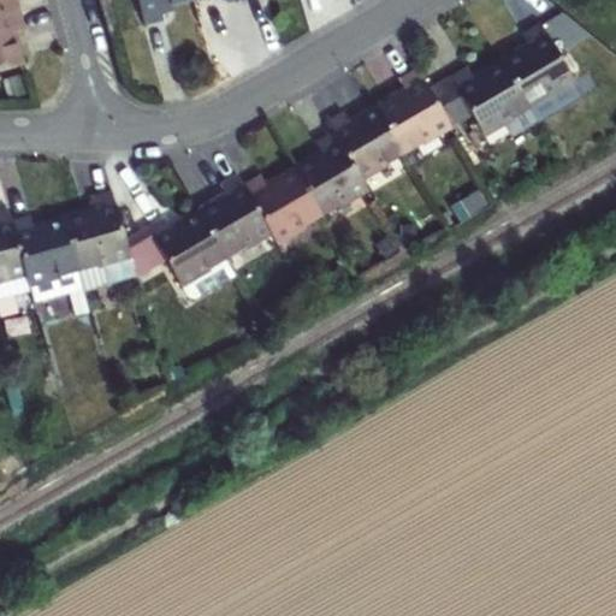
[(0,0),(0,18),(19,13),(15,0),(0,0)]
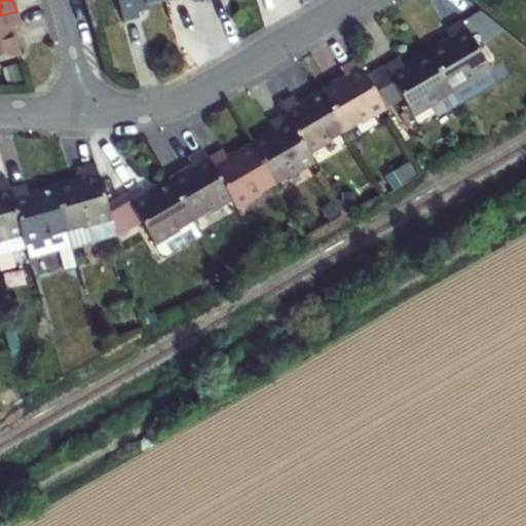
[(163,0),(116,0),(123,23),(140,19),(138,13),(137,8),(163,1),(163,0)]
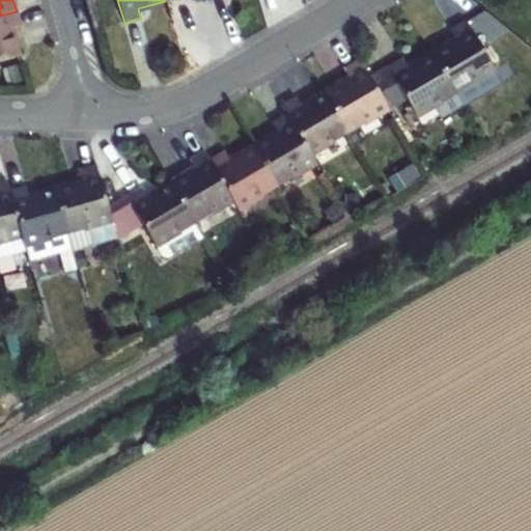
[(21,28),(17,11),(0,16),(0,62),(19,58),(11,30),(21,28)]
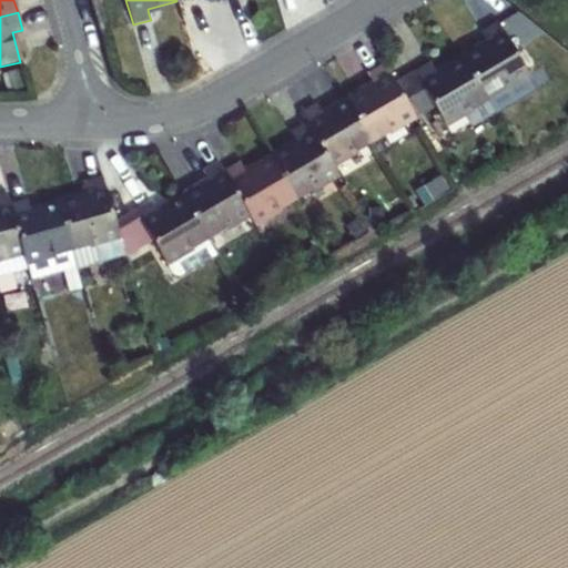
[(483,33),(488,43),(463,58),(487,101),(529,77),(498,24),(483,33)]
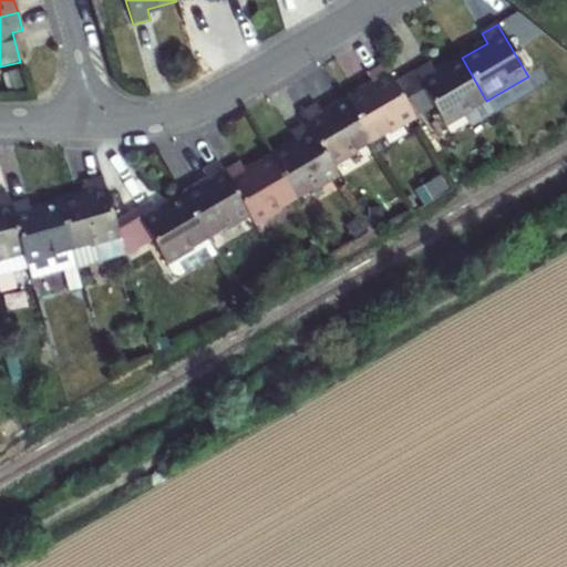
[(435,73),(430,64),(394,84),(414,117),(433,106),(444,125),(486,101),(462,58),(435,73)]
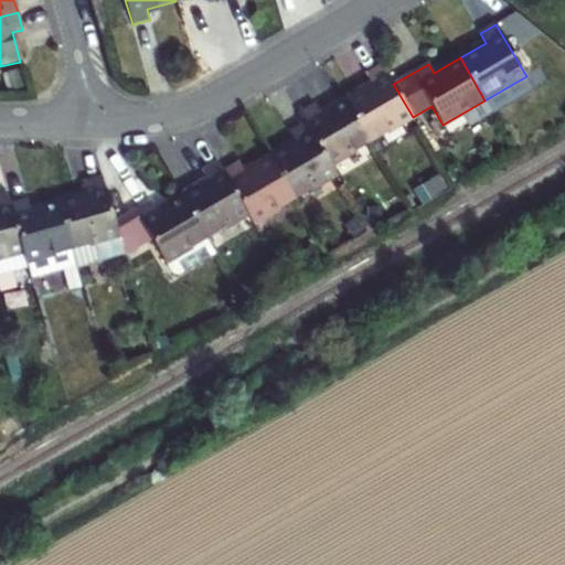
[(366,75),(372,84),(345,99),(371,141),(413,117),(393,84),(382,65),(366,75)]
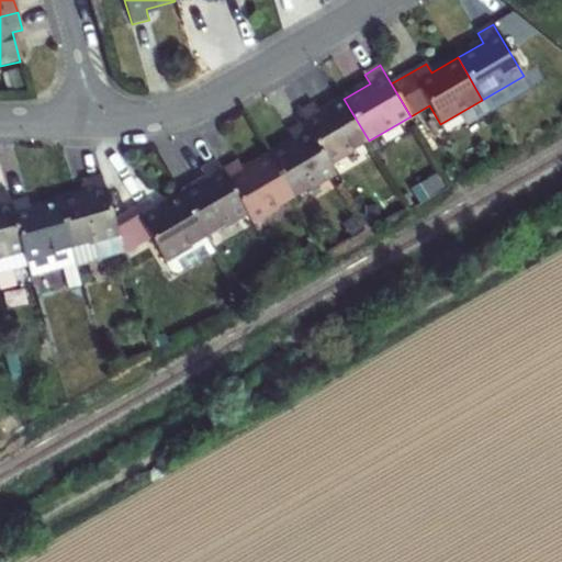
[(8,92),(23,87),(19,70),(2,75),(8,92)]
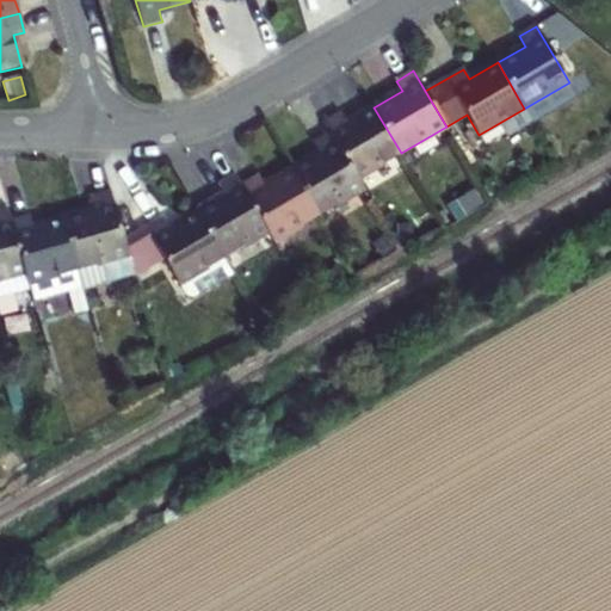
[(346,124),(340,115),(323,123),(329,134),(357,179),(401,153),(374,107),(346,124)]
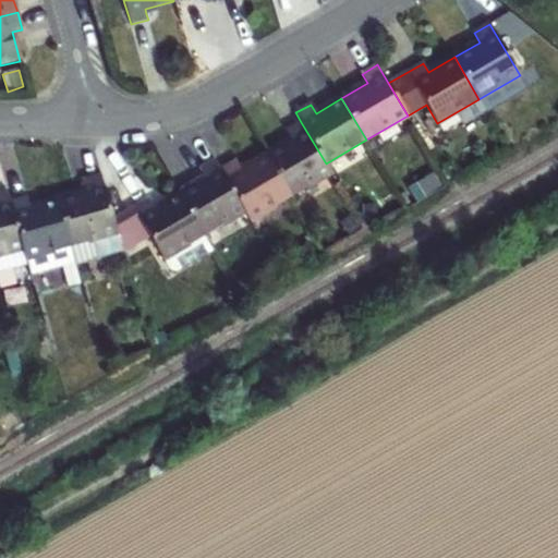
[(286,131),(291,140),(266,155),(291,196),(331,173),(326,164),(301,122),(286,131)]
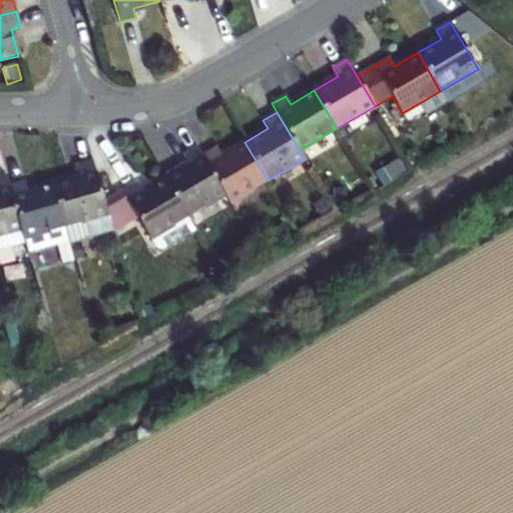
[(220,156),(215,148),(202,156),(225,194),(230,202),(268,180),(244,142),(220,156)]
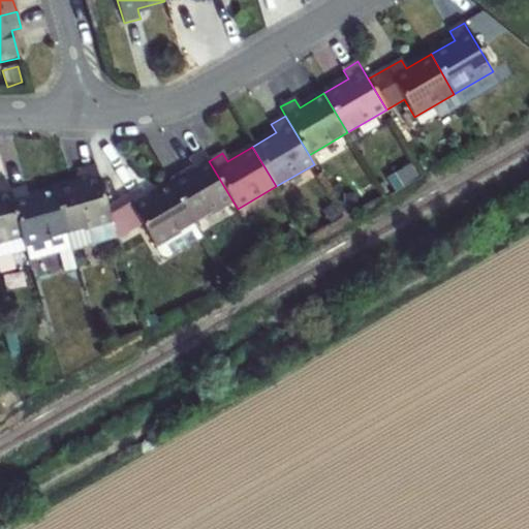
[(189,160),(194,169),(170,183),(194,223),(232,200),(209,161),(204,152),(189,160)]
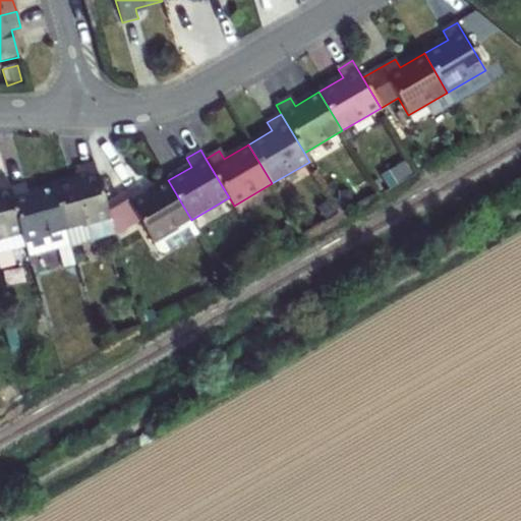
[(413,175),(405,162),(382,176),(390,189),(413,175)]
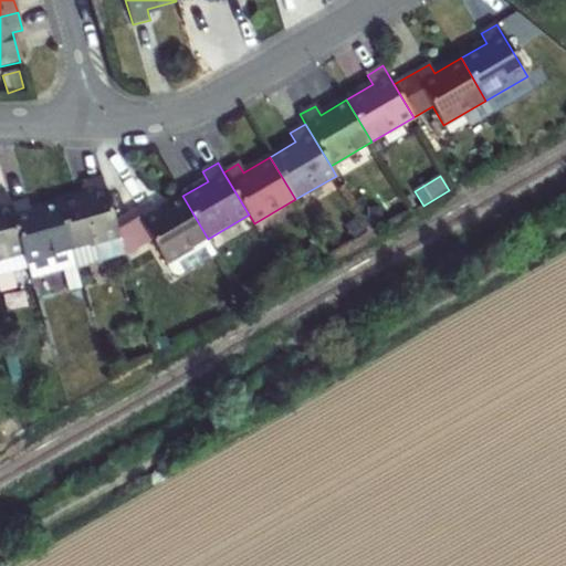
[(85,185),(88,195),(59,203),(77,266),(79,270),(102,263),(106,255),(123,250),(115,223),(103,179),(85,185)]
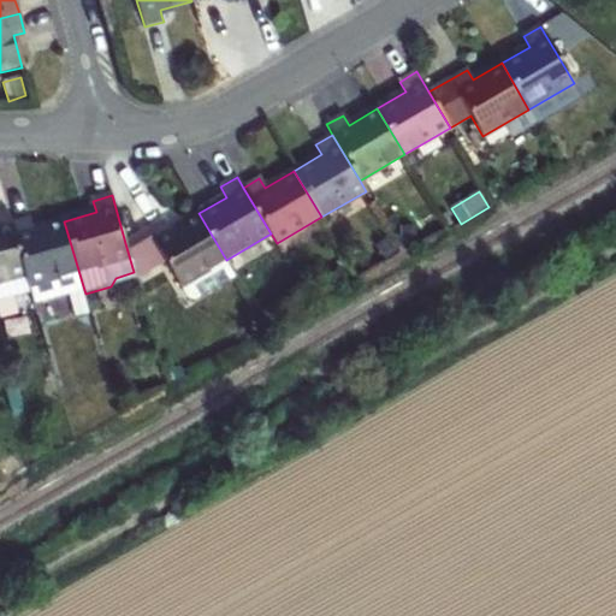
[(0,214),(0,300),(22,294),(30,291),(12,224),(9,212),(0,214)]
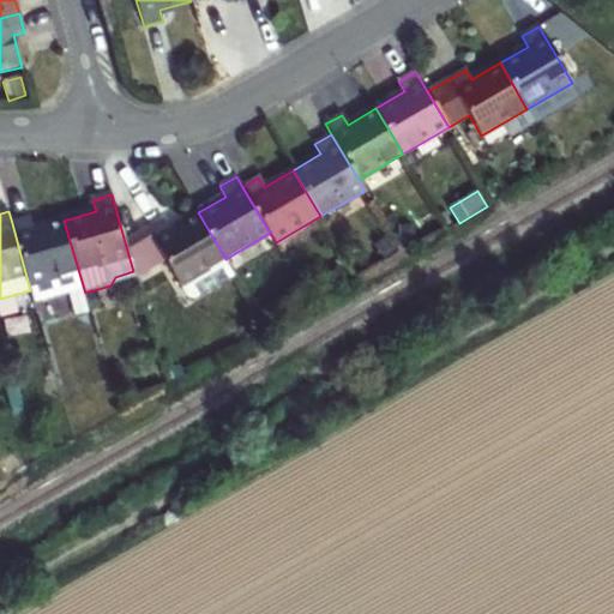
[(169,230),(163,220),(146,230),(166,263),(180,287),(186,299),(194,300),(235,276),(226,259),(198,212),(169,230)]
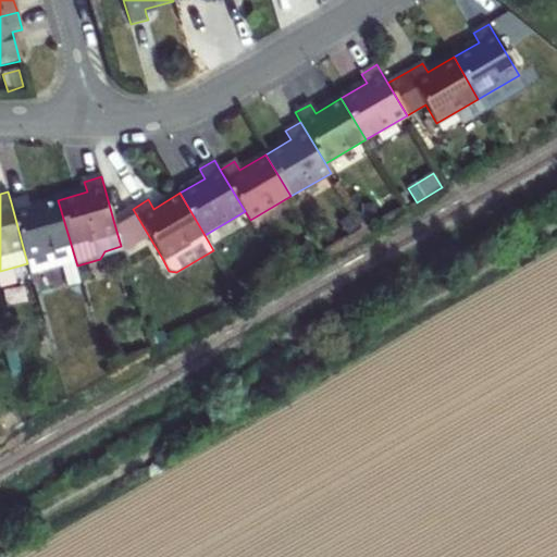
[(76,262),(58,200),(29,208),(27,197),(11,202),(27,263),(32,275),(76,262)]
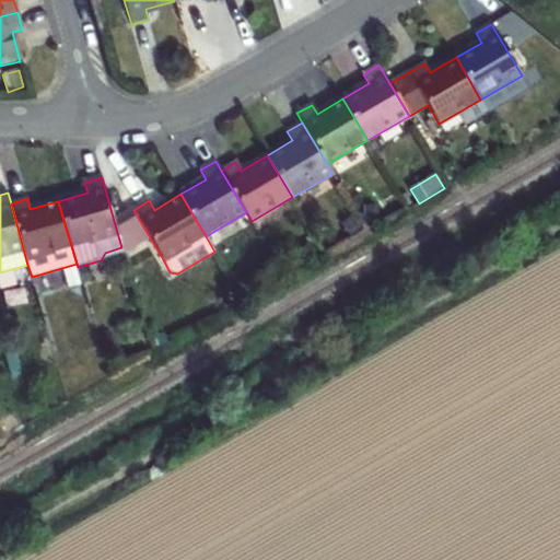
[(380,219),(378,206),(364,207),(365,220),(380,219)]
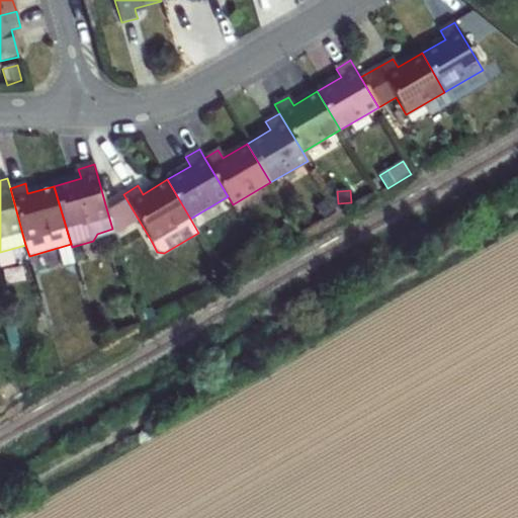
[(115,236),(140,222),(123,194),(105,204),(112,229),(115,236)]
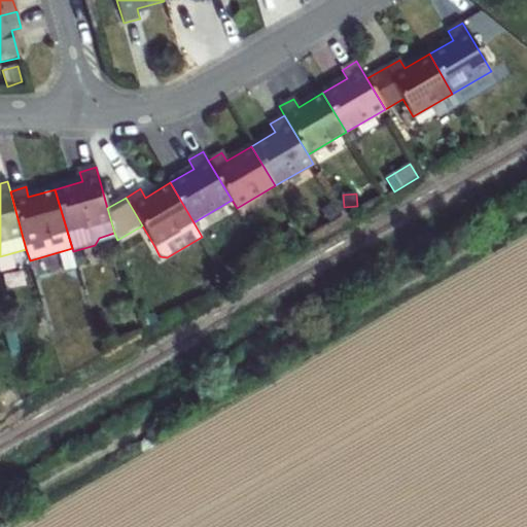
[(341,215),(330,204),(322,212),(332,222),(341,215)]
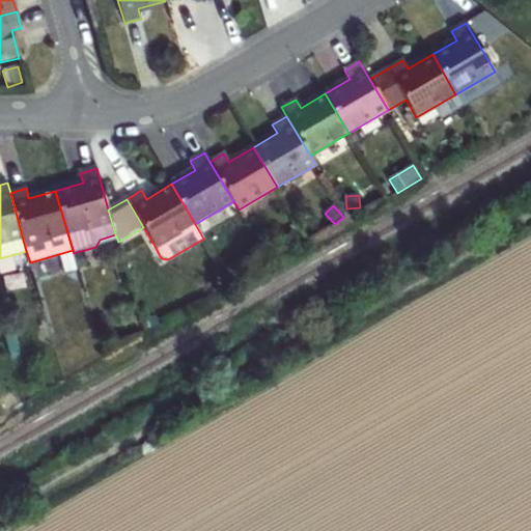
[(30,262),(26,251),(19,253),(23,271),(31,268),(30,262)]
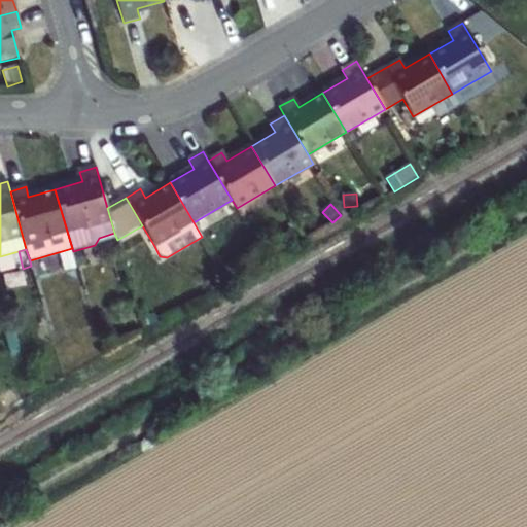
[(159,325),(155,315),(140,320),(143,330),(159,325)]
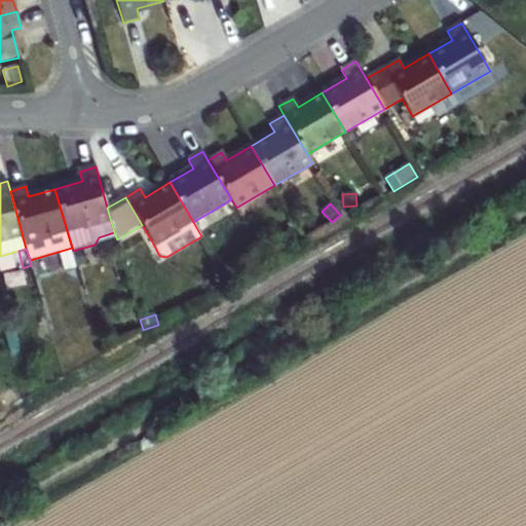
[(14,332),(5,334),(10,352),(20,349),(14,332)]
